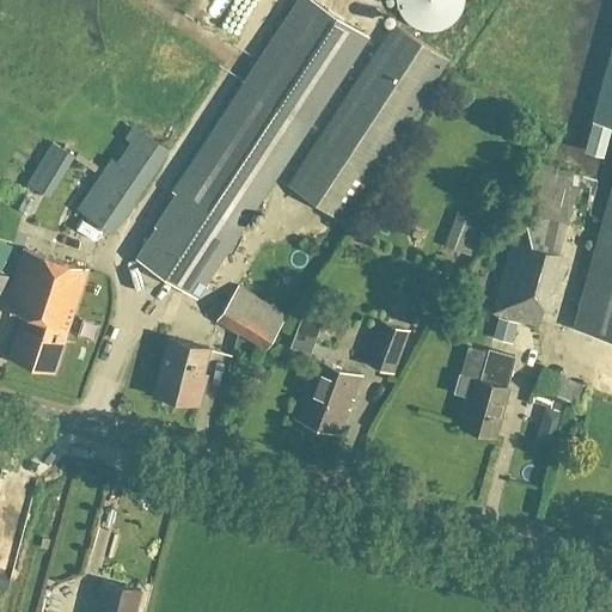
[(366,38),(306,0),(300,0),(175,194),(178,196),(135,262),(195,301),(366,38)]
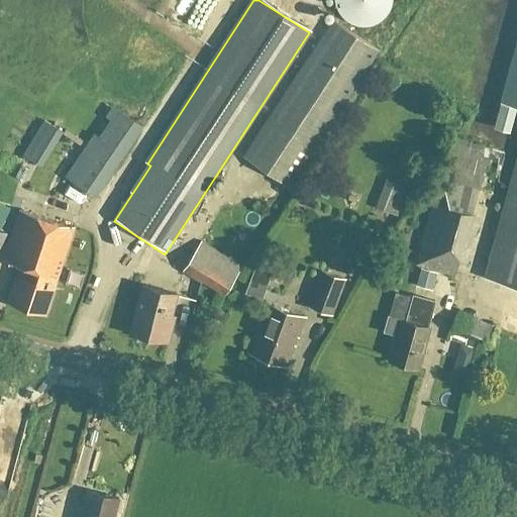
[(380,23),(386,16),(390,8),(391,0),(333,0),(333,6),(337,15),(343,22),(351,27),(362,29),(371,28),(380,23)]
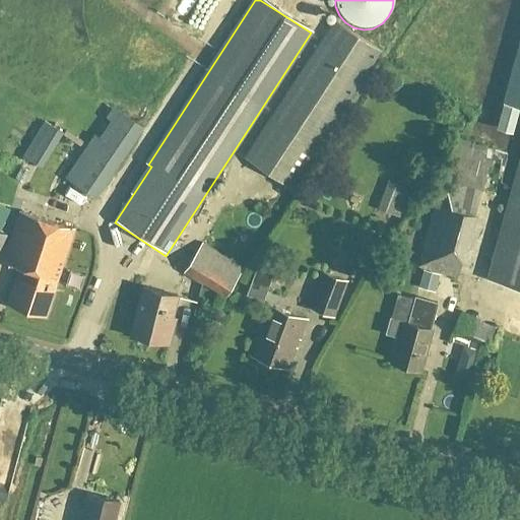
[(380,52),(335,21),(245,159),(289,189),(380,52)]
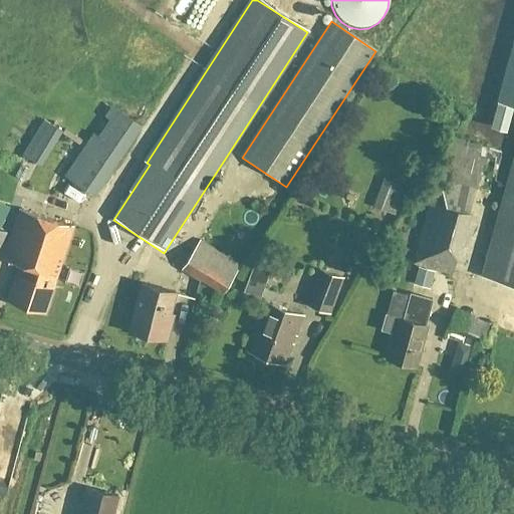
[(513,105),(513,150),(478,276),(513,286),(513,46),(499,101),(513,105)]
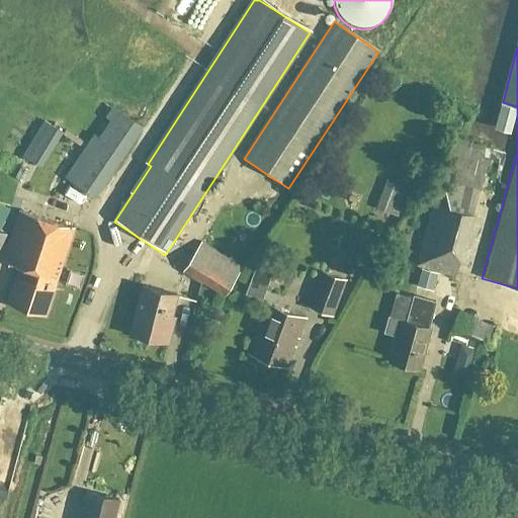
[(41,168),(63,134),(44,121),(21,157),(41,168)]
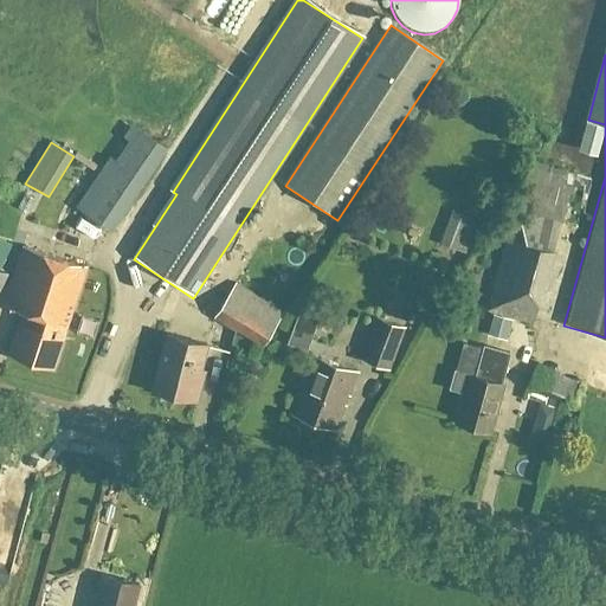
[(548,148),(527,211),(565,224),(586,161),(548,148)]
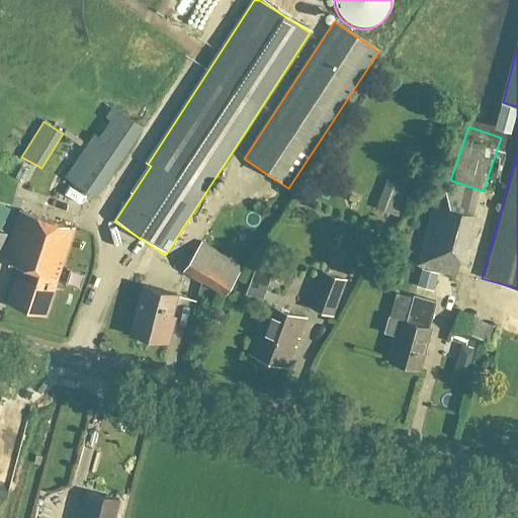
[(102,143),(73,185),(95,200),(124,158),(102,143)]
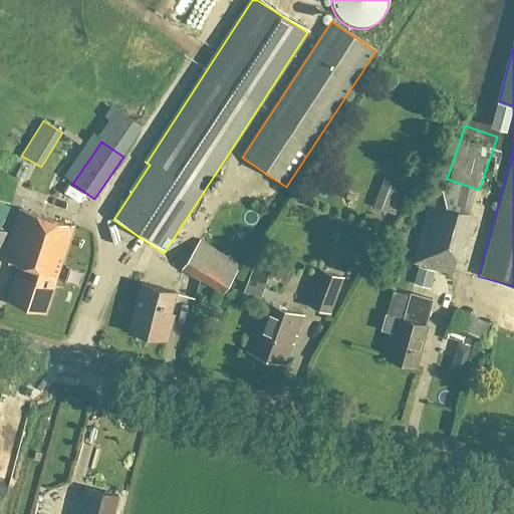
[(407,188),(384,180),(373,208),(396,217),(407,188)]
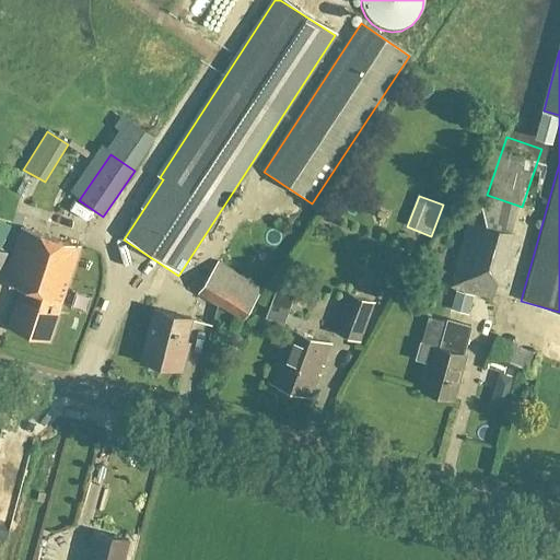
[(0,221),(0,238),(12,243),(18,228),(0,221)]
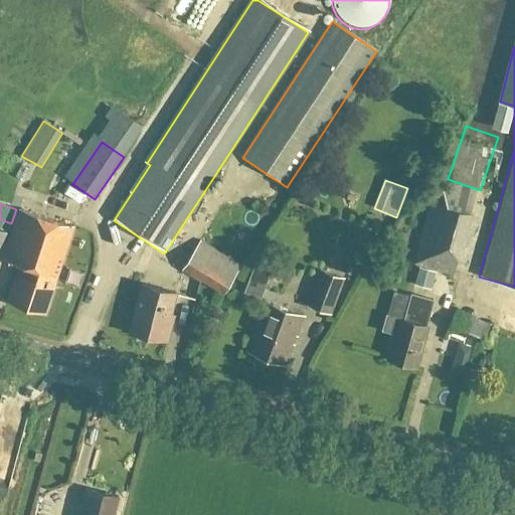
[(412,266),(453,276),(469,215),(431,205),(412,266)]
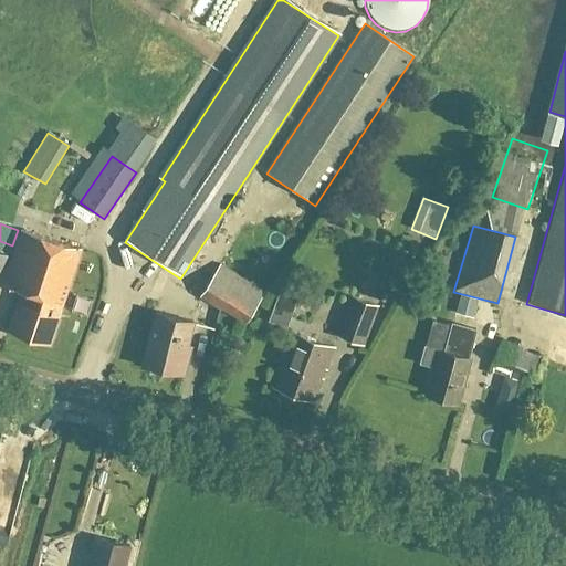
[(49,347),(81,251),(23,231),(3,286),(20,293),(7,333),(49,347)]
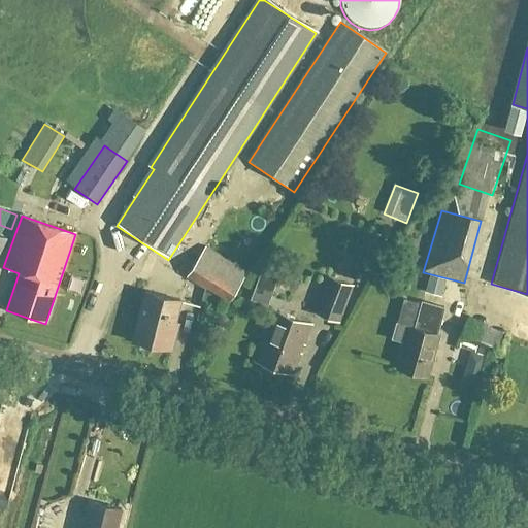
[(387,244),(371,238),(361,268),(376,273),(387,244)]
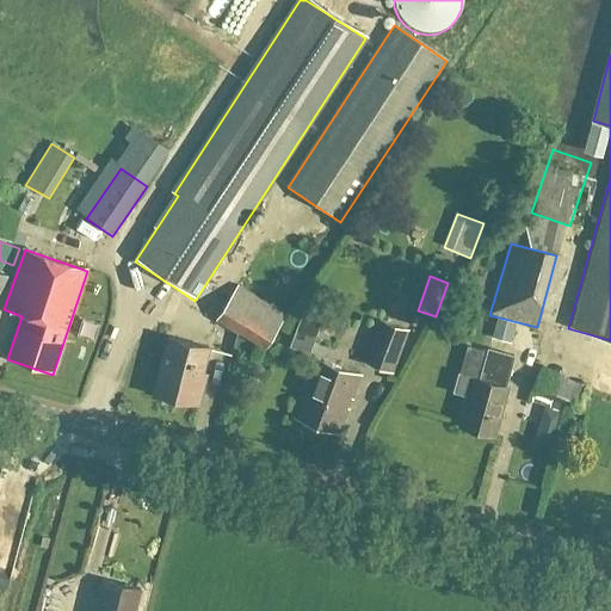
[(264,351),(285,316),(238,287),(214,320),(264,351)]
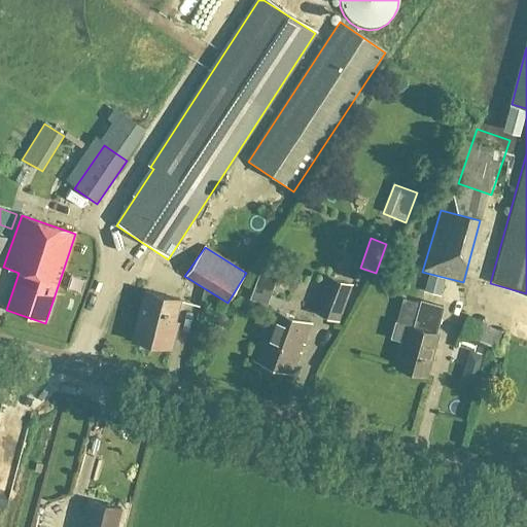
[(314,312),(338,321),(351,286),(327,277),(314,312)]
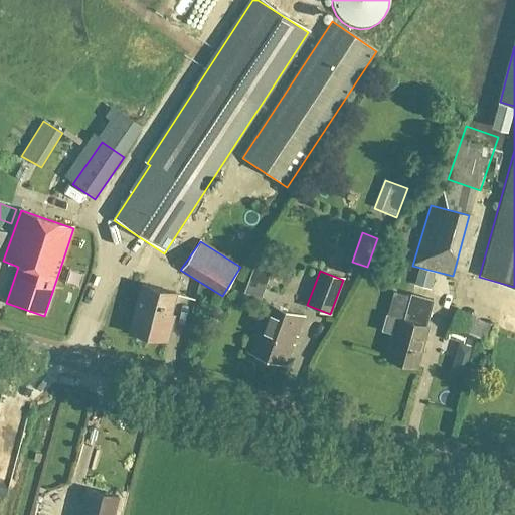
[(167,323),(175,294),(142,285),(129,332),(166,342),(171,324),(167,323)]
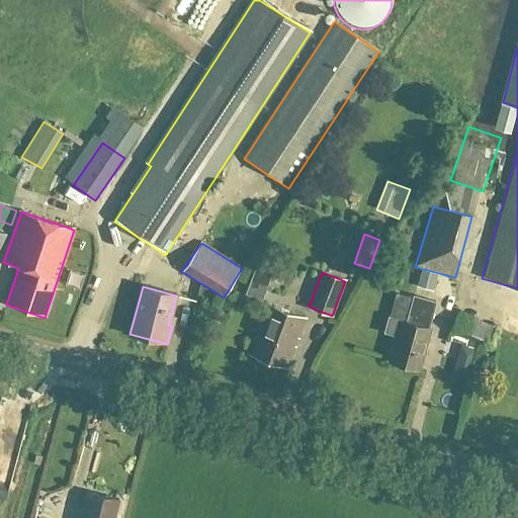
[(386,318),(381,335),(396,339),(389,362),(418,370),(430,329),(428,329),(435,303),(413,296),(412,301),(406,323),(401,321),(391,319),(386,318)]
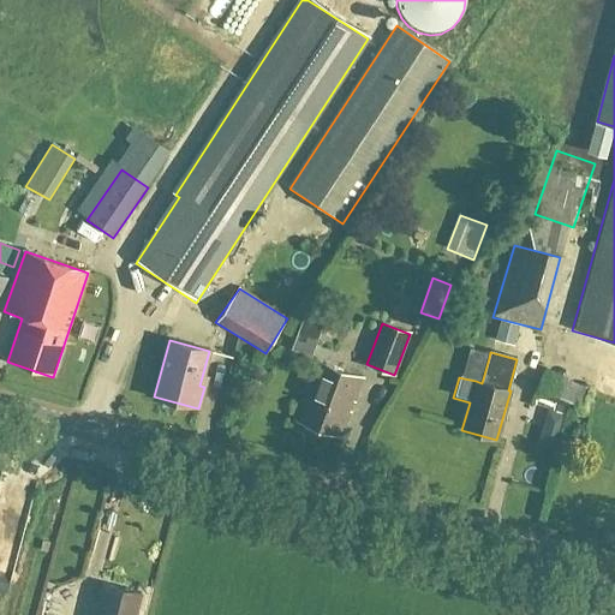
[(341,439),(363,380),(316,362),(293,421),(341,439)]
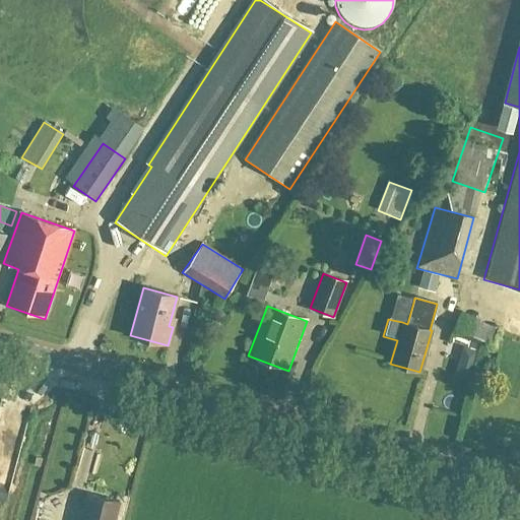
[(494,345),(500,331),(465,317),(459,331),(494,345)]
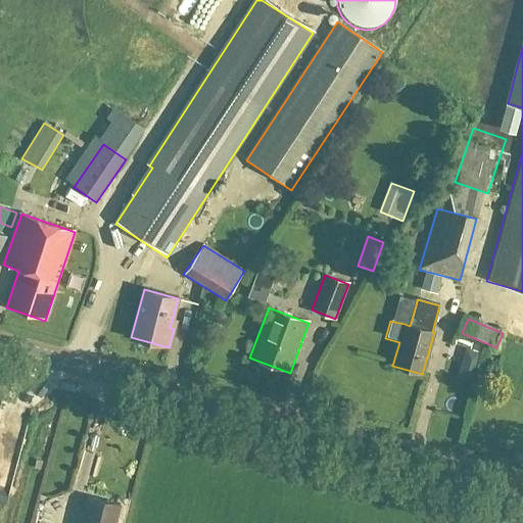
[(459,369),(455,381),(470,386),(475,369),(466,366),(459,369)]
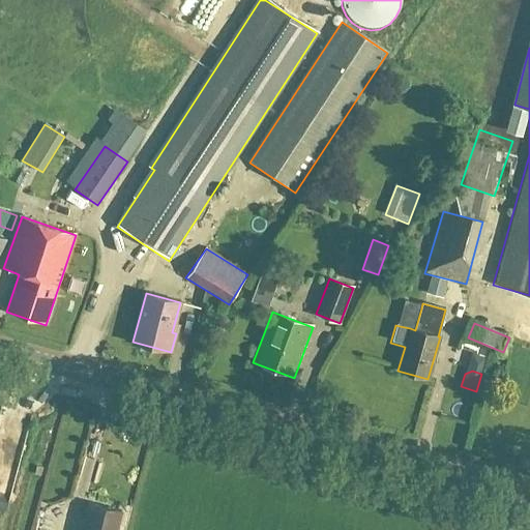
[(116,529),(121,512),(89,504),(81,529),(116,529)]
